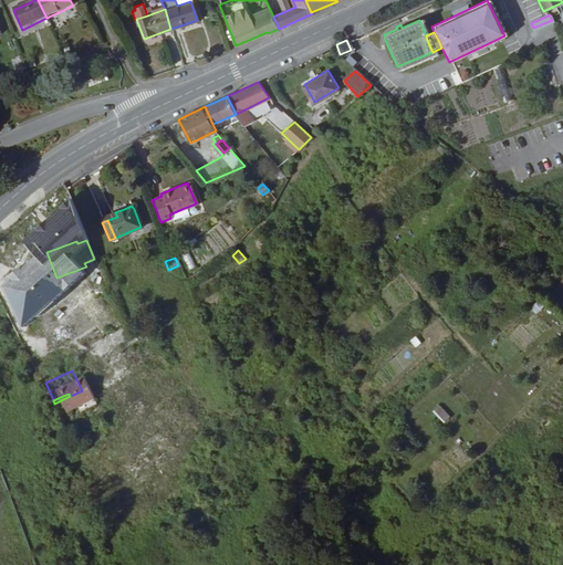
[(438,406),(431,411),(441,424),(449,417),(438,406)]
